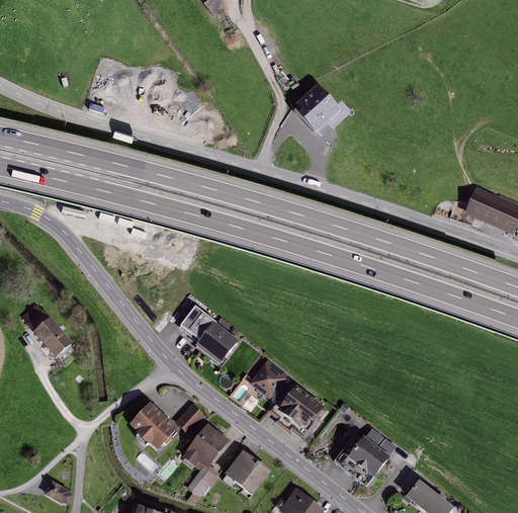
[(301,106),(323,129),(342,109),(321,87),(301,106)]
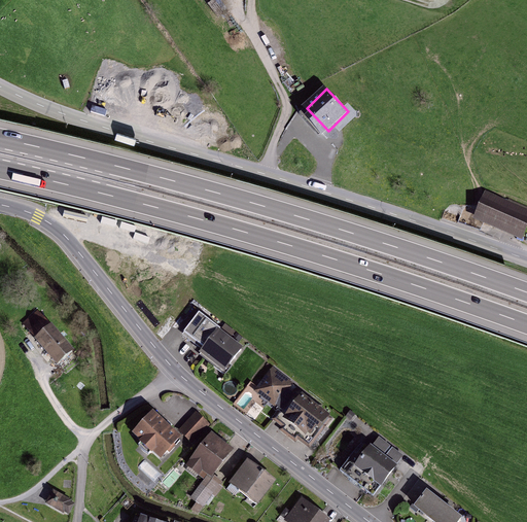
[(526,205),(484,186),(472,213),(524,235),(526,227),(526,205)]
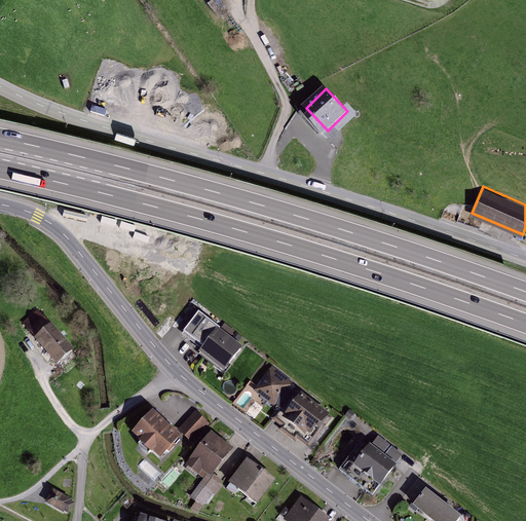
[(39,307),(24,321),(61,365),(77,351),(39,307)]
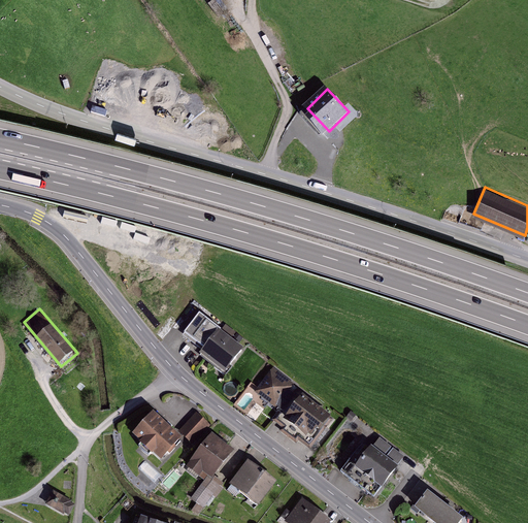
[(245,346),(199,311),(184,331),(203,347),(199,352),(226,372),(245,346)]
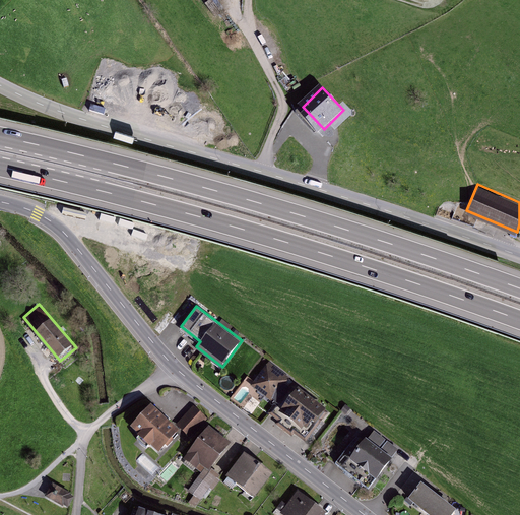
[(269,359),(252,381),(270,395),(287,373),(269,359)]
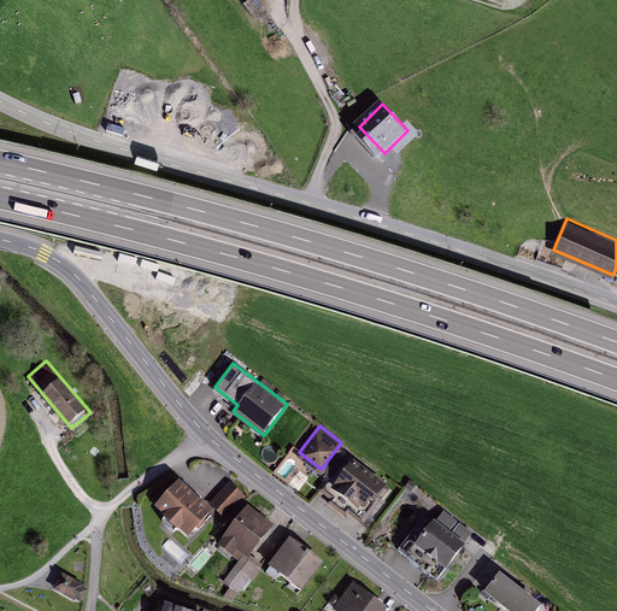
[(351,453),(325,486),(369,521),(394,488),(351,453)]
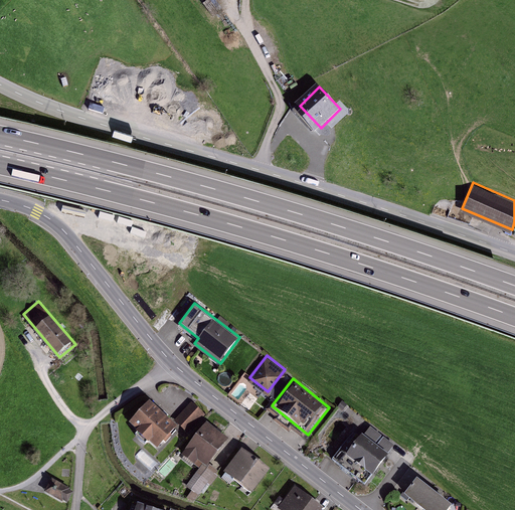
[(149,397),(131,417),(160,444),(178,423),(149,397)]
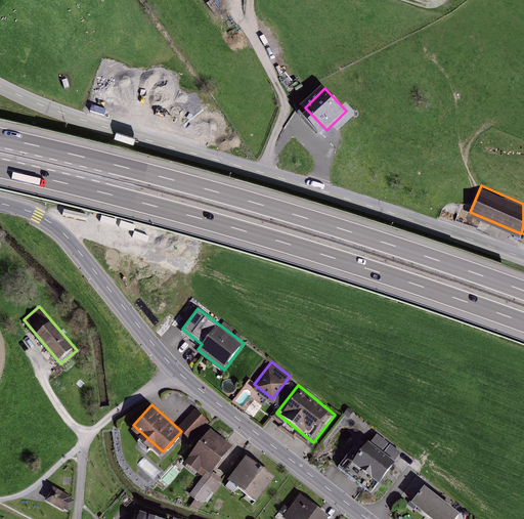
[(195,406),(178,424),(190,437),(209,419),(195,406)]
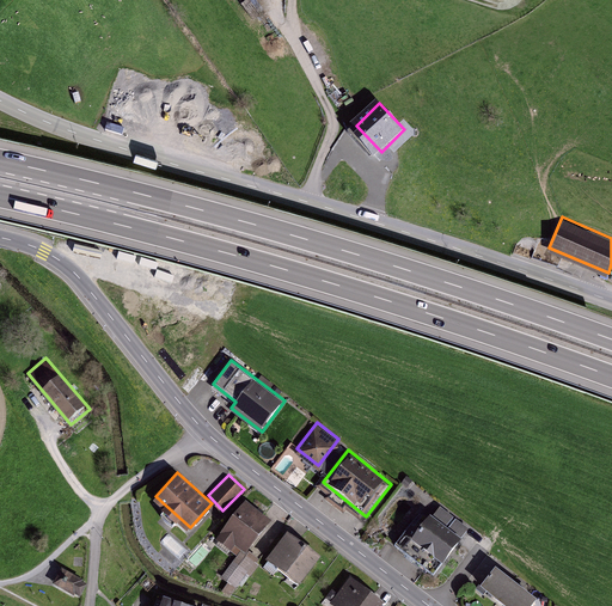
[(244,499),(218,532),(238,549),(221,569),(234,579),(256,551),(250,546),(271,520),(244,499)]
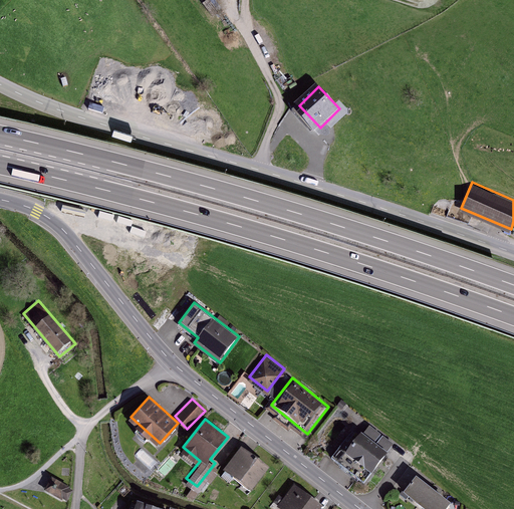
[(356,429),(334,457),(365,479),(387,451),(356,429)]
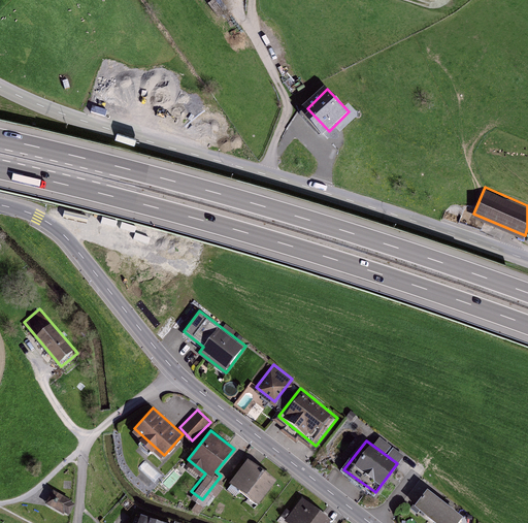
[(250,456),(232,480),(261,501),(278,478),(250,456)]
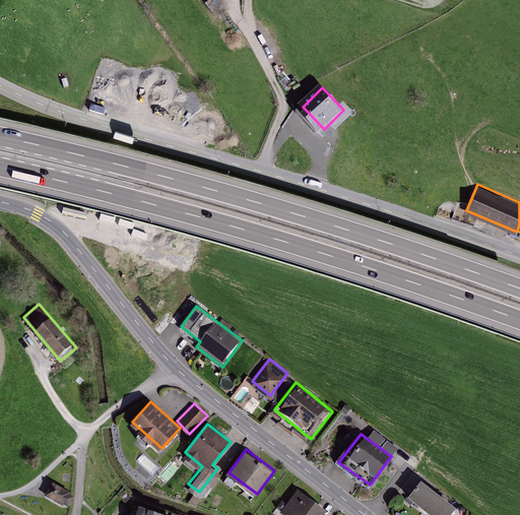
[(52,479),(46,491),(63,500),(68,502),(73,492),(69,490),(69,489),(52,479)]
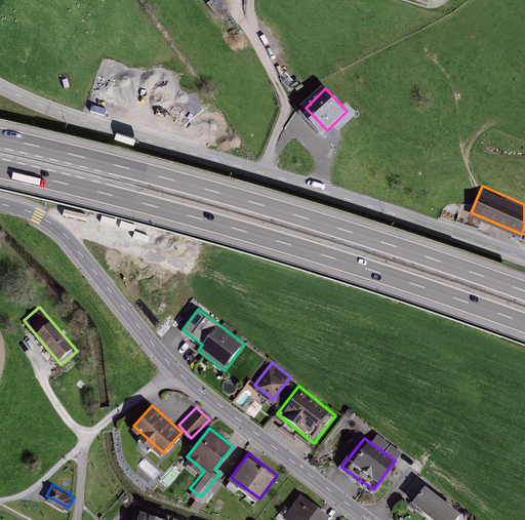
[(426,486),(413,503),(434,519),(457,519),(461,515),(426,486)]
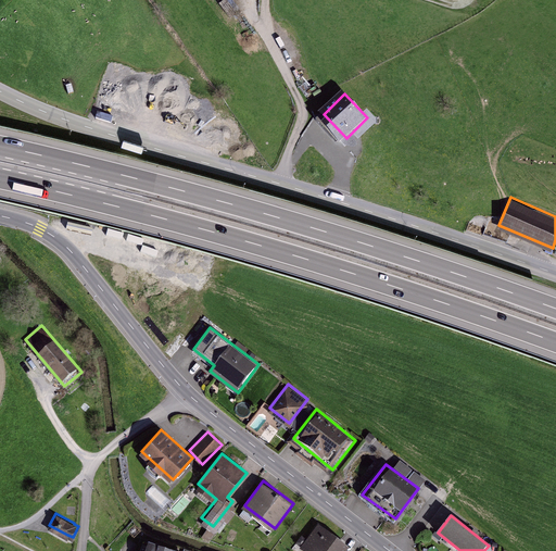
[(318,524),(301,548),(305,550),(351,550),(353,550),(318,524)]
